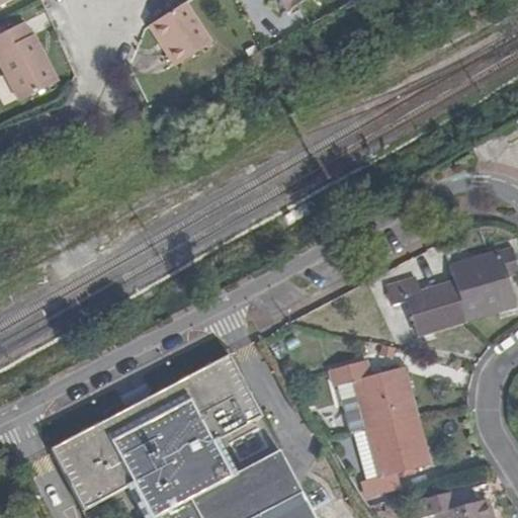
[(278,0),(286,12),(305,0),(278,0)]
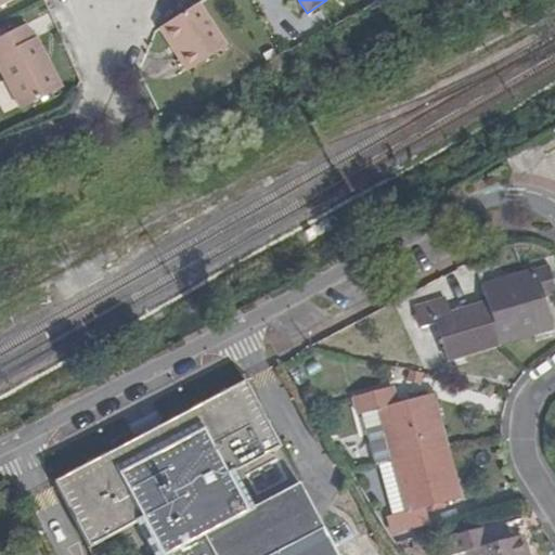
[(226,46),(198,2),(159,28),(186,71),(226,46)]
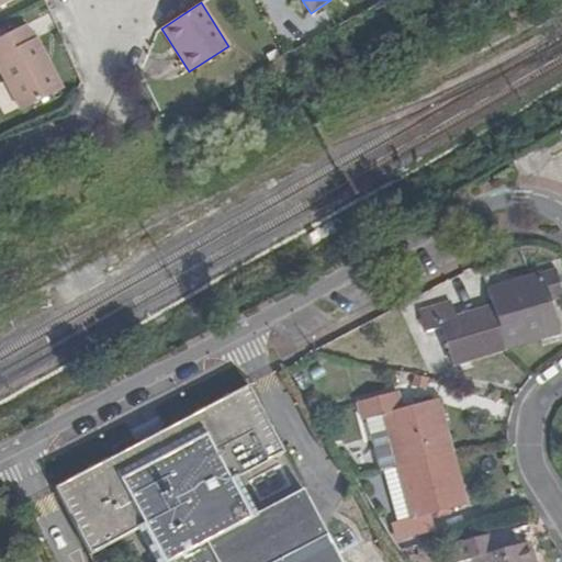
[(63,89),(36,37),(34,38),(26,24),(0,37),(0,69),(21,110),(63,89)]
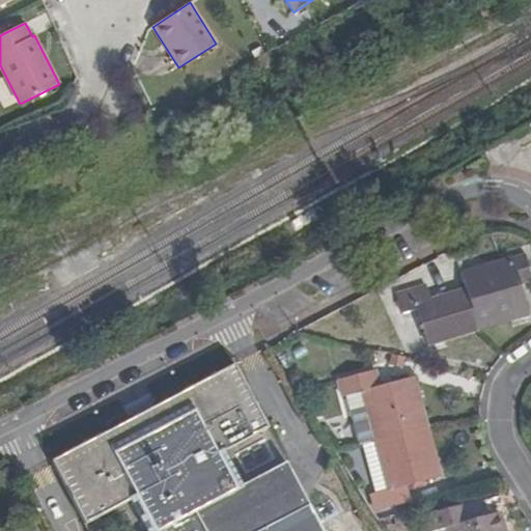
[(290,52),(286,45),(279,49),(283,57),(290,52)]
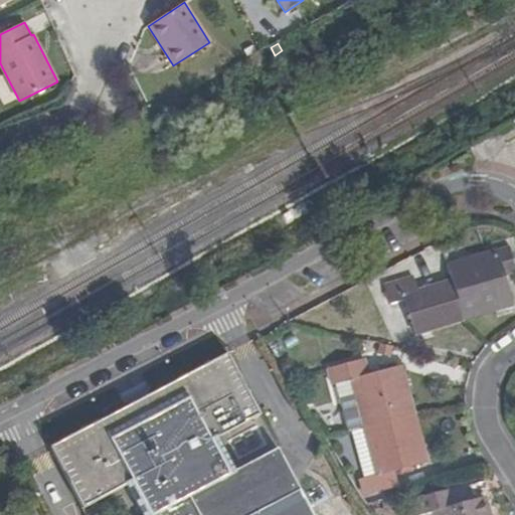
[(514,267),(509,246),(447,265),(451,281),(463,319),(511,305),(502,276),(514,272),(514,267)]
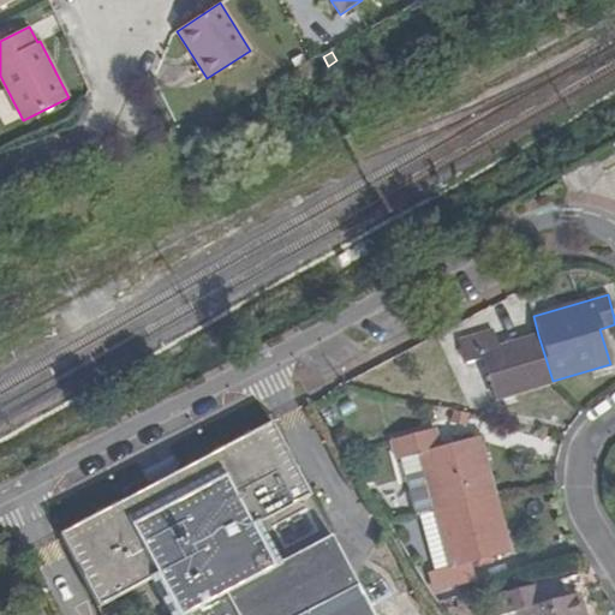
[(496,399),(553,381),(538,335),(499,348),(493,329),(491,329),(490,324),(473,329),(475,334),(459,339),(465,362),(483,357),(496,399)]
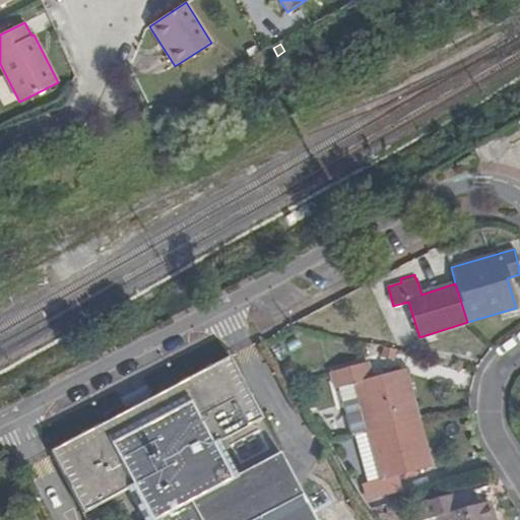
[(279,362),(288,356),(281,345),(273,350),(279,362)]
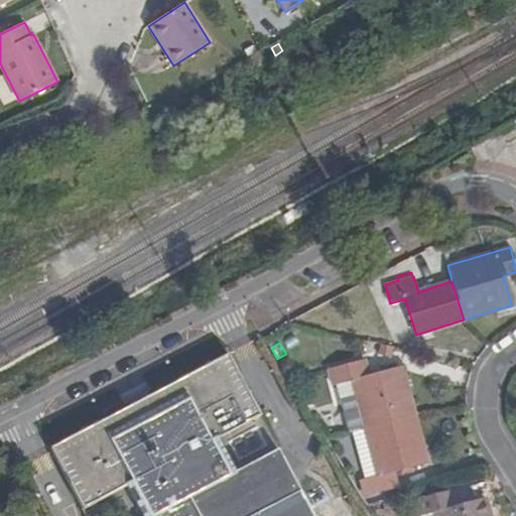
[(388,355),(390,346),(381,344),(379,353),(388,355)]
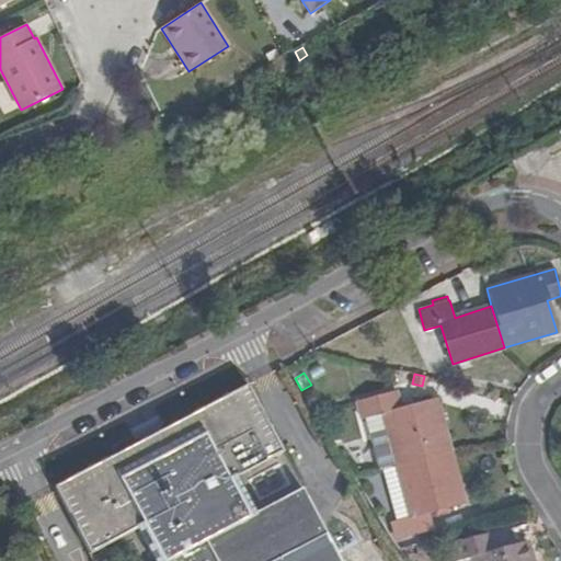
[(248,384),(55,487),(94,560),(341,560),(327,533),(327,534),(313,510),(302,488),(255,513),(237,477),(284,451),(248,384)]
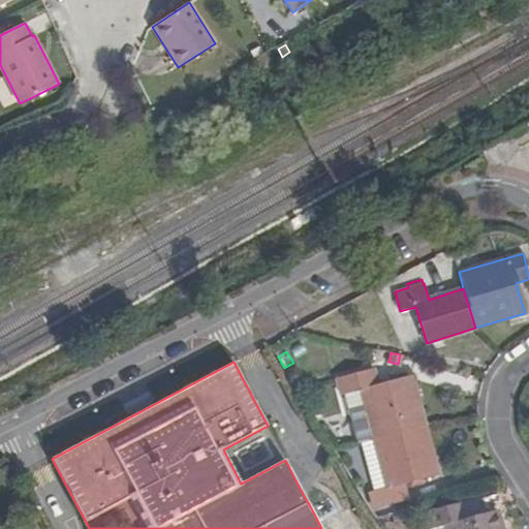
[(365,404),(374,438),(425,425),(411,375),(378,384),(373,369),(337,378),(341,395),(362,390),(365,404)]
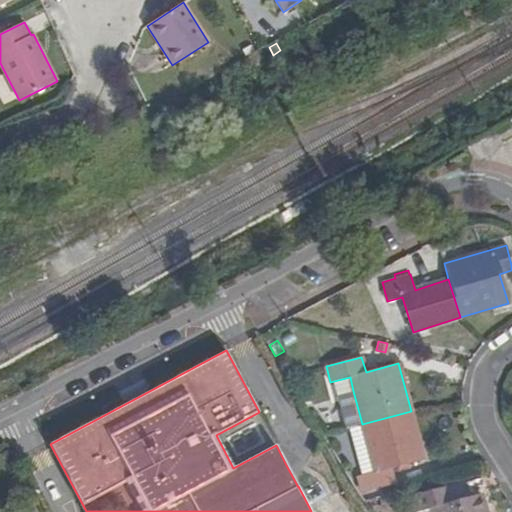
[(362,424),(353,391),(338,395),(347,428),(349,428),(362,424)]
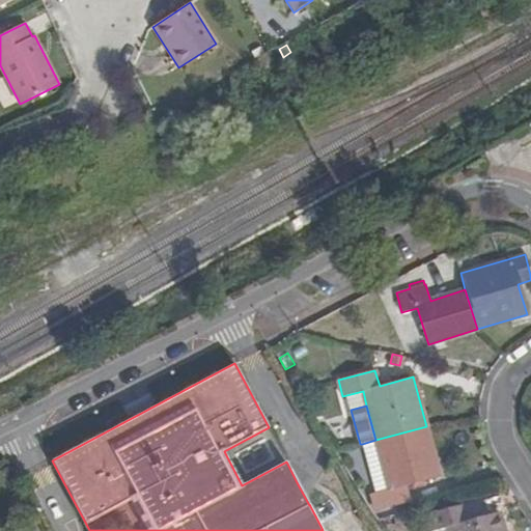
[(440,476),(426,426),(375,440),(389,488),(375,492),(375,494),(370,496),(373,505),(379,503),(380,509),(410,501),(406,485),(440,476)]
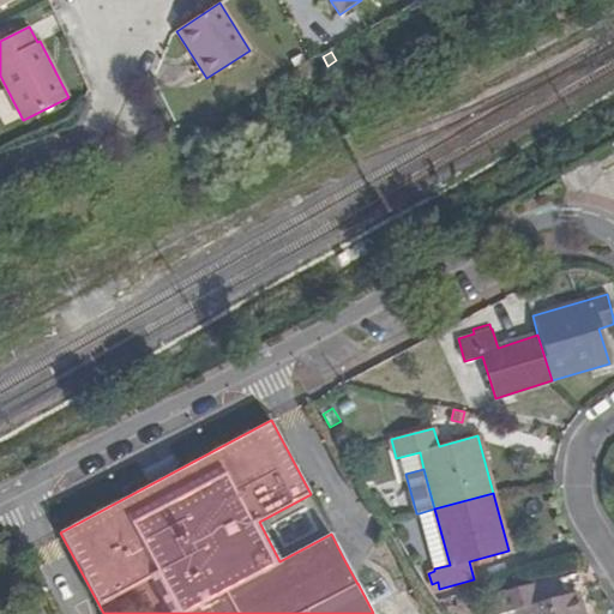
[(450,565),(434,509),(419,513),(434,569),(450,565)]
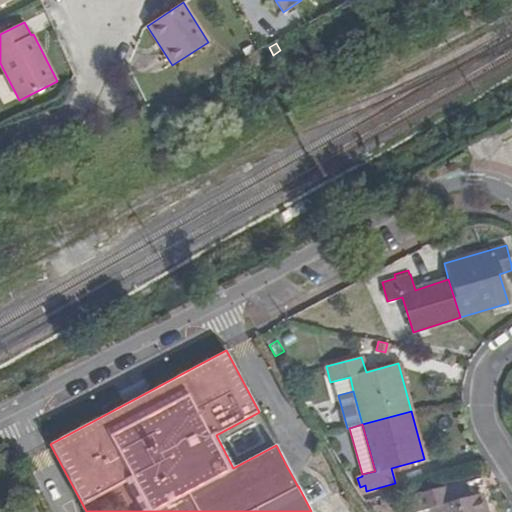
[(486,511),(481,493),(449,502),(445,487),(410,496),(414,511),(417,511),(433,508),(434,511),(486,511)]
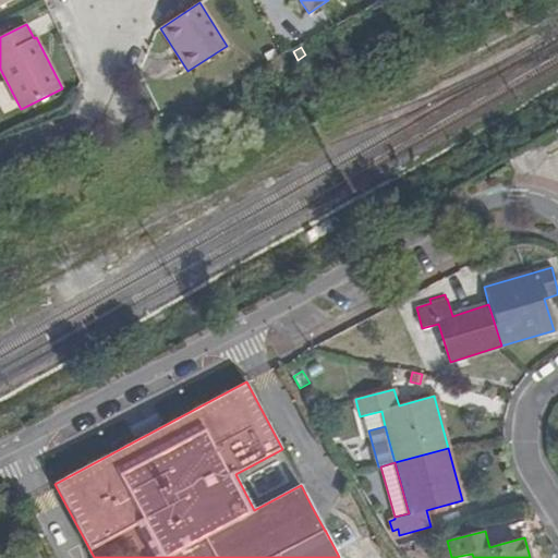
[(416,550),(414,541),(397,547),(402,556),(416,550)]
